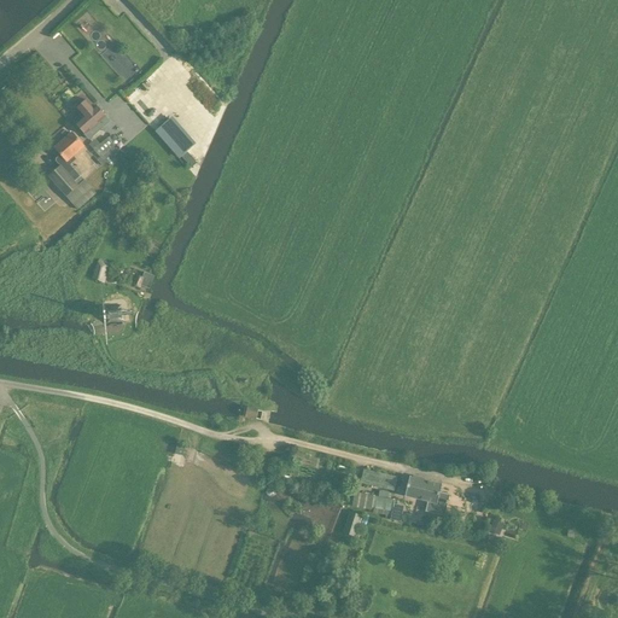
[(82,118),(76,124),(89,140),(104,127),(100,122),(105,117),(95,106),(93,108),(87,100),(76,111),(82,118)]
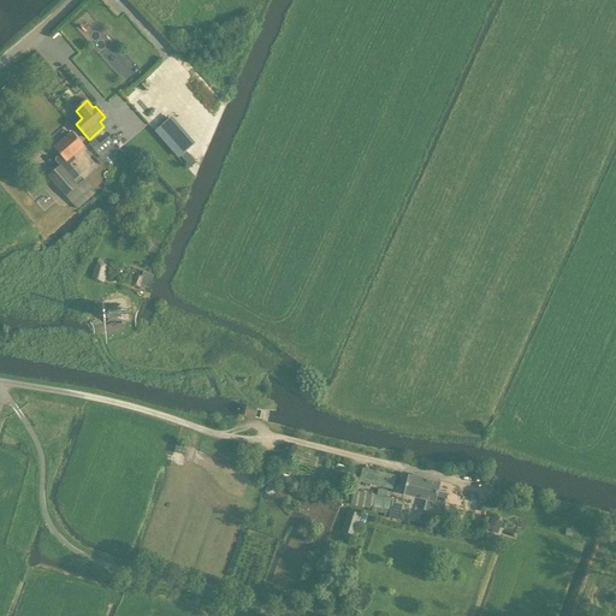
[(171,114),(154,130),(178,157),(195,141),(171,114)]
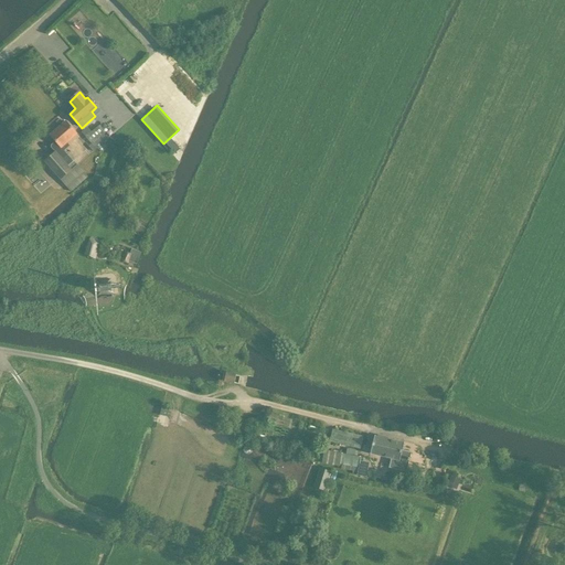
[(55,152),(44,161),(61,180),(72,171),(68,167),(74,162),(64,151),(70,147),(66,144),(77,135),(70,126),(66,121),(50,136),(55,141),(51,146),(51,148),(55,152)]
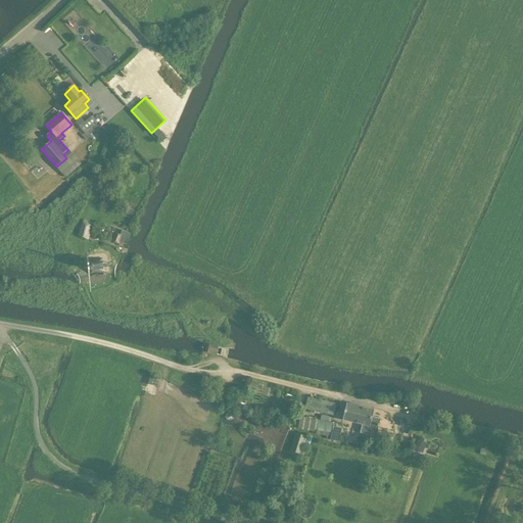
[(92,116),(80,127),(85,134),(87,132),(91,136),(99,130),(95,125),(97,123),(92,116)]
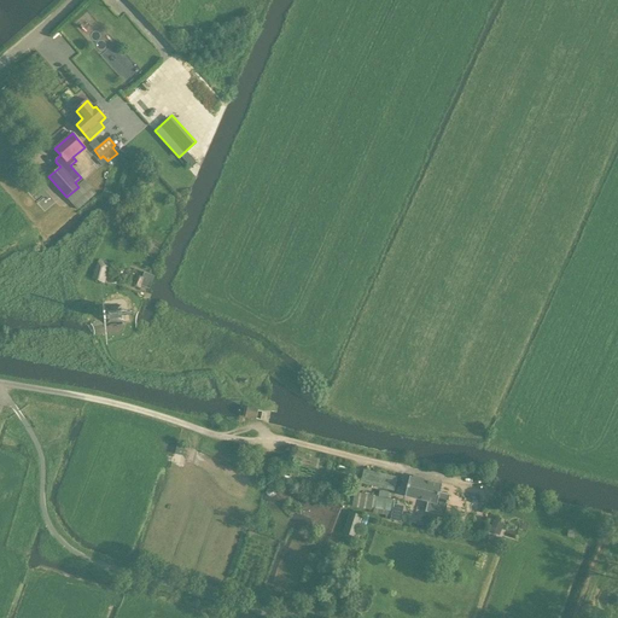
[(187,152),(181,157),(191,169),(197,163),(187,152)]
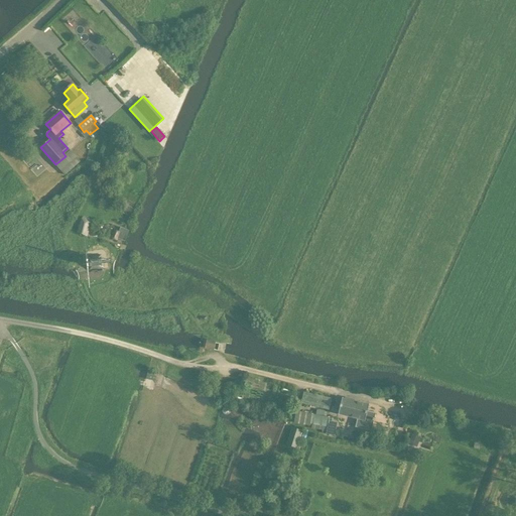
[(66,156),(55,164),(65,175),(80,162),(68,148),(62,152),(66,156)]
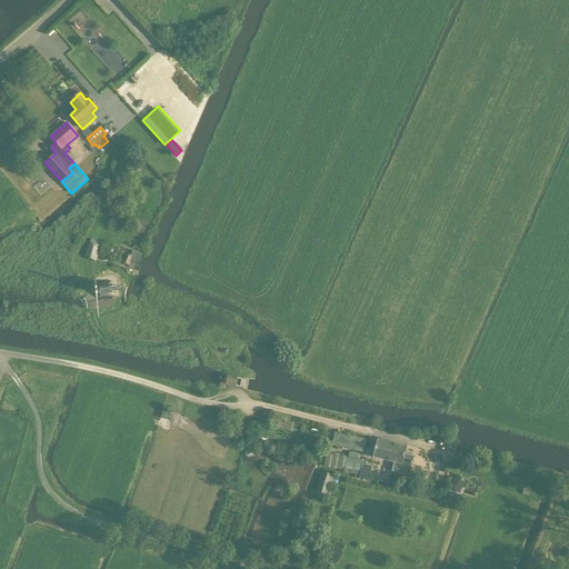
[(96,260),(101,242),(91,240),(86,257),(96,260)]
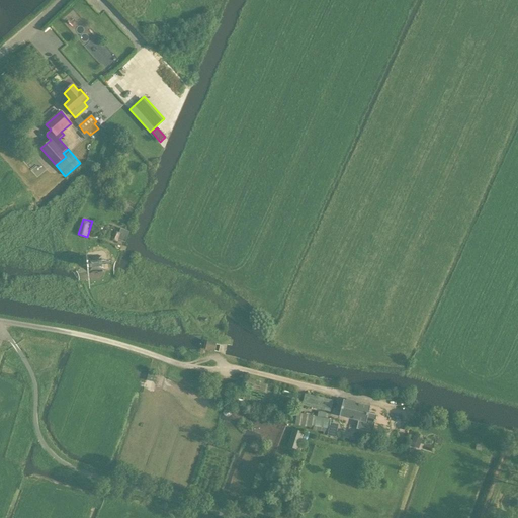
[(114,231),(110,239),(117,242),(118,238),(123,240),(127,232),(121,229),(120,233),(114,231)]
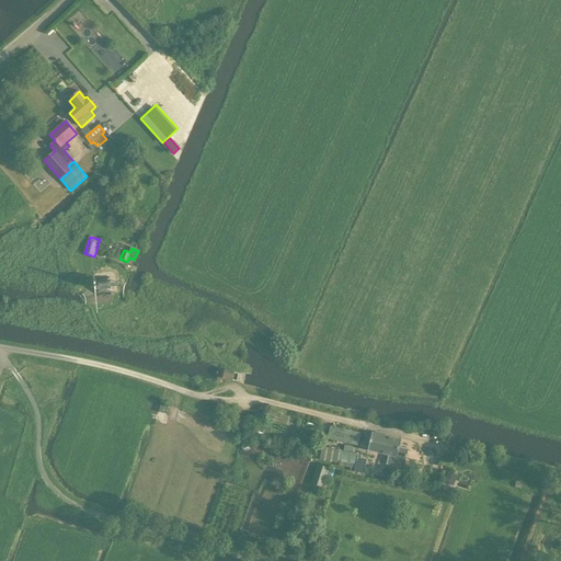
[(96,294),(112,293),(111,277),(95,278),(96,294)]
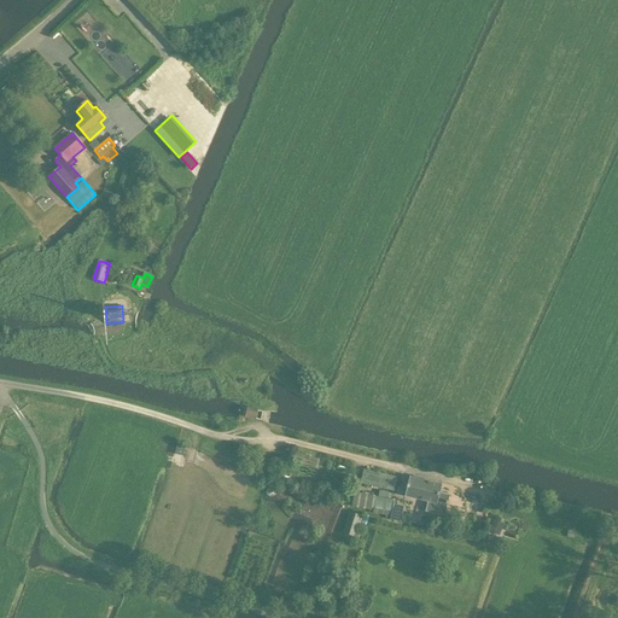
[(256,419),(258,410),(248,408),(245,417),(256,419)]
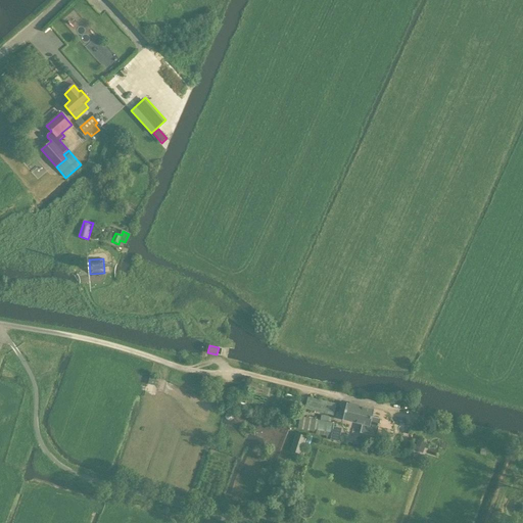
[(157,386),(159,378),(150,376),(148,384),(157,386)]
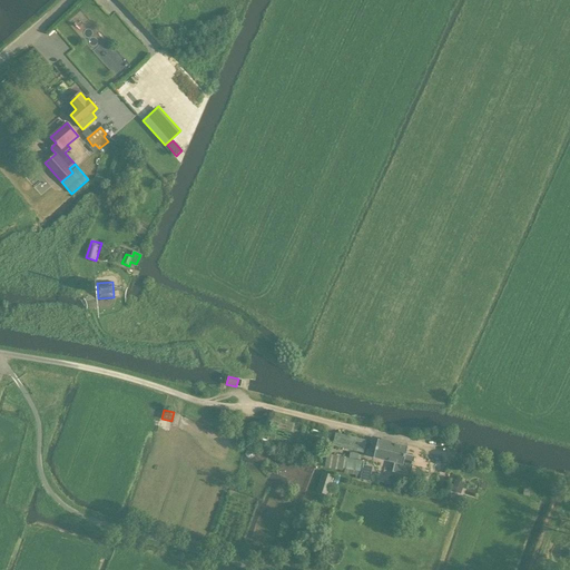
[(363,453),(367,440),(336,430),(333,443),(363,453)]
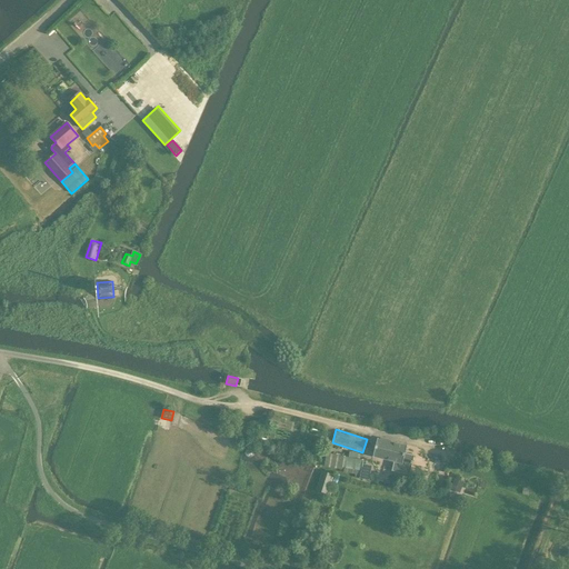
[(409,476),(412,465),(413,462),(412,462),(415,456),(406,453),(407,446),(377,439),(372,458),(393,462),(391,471),(409,476)]
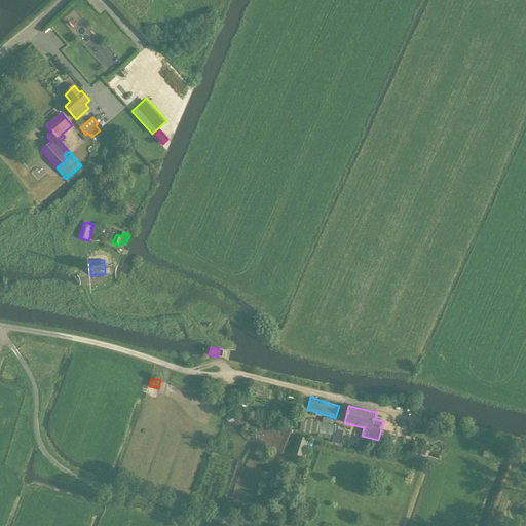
[(405,410),(384,409),(384,426),(404,427),(405,410)]
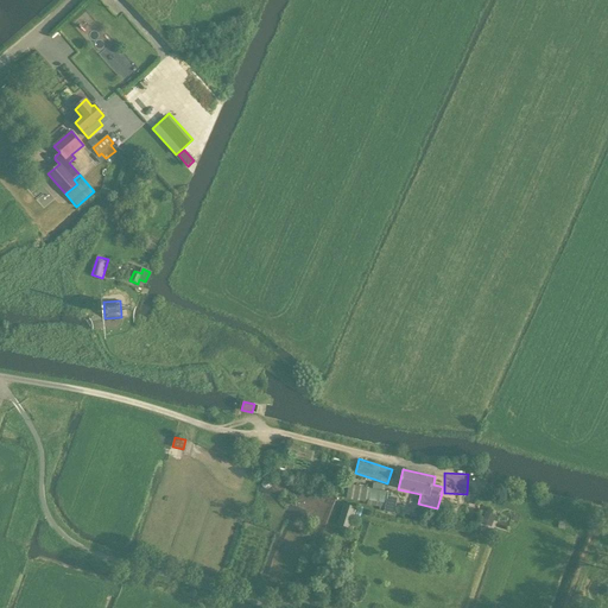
[(261,485),(261,486),(263,486),(263,487),(263,488),(264,488),(265,489),(266,489),(267,489),(268,489),(270,488),(271,488),(271,487),(271,486),(271,485),(271,483),(271,482),(270,481),(268,480),(267,480),(266,480),(265,480),(264,481),(263,481),(263,482),(263,483),(261,483),(261,485)]
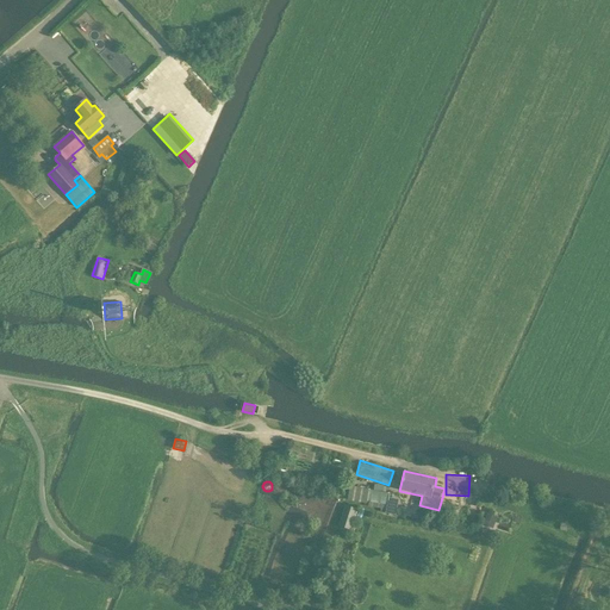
[(349,486),(347,500),(366,504),(367,502),(369,502),(368,506),(386,510),(386,509),(388,493),(367,490),(349,486)]
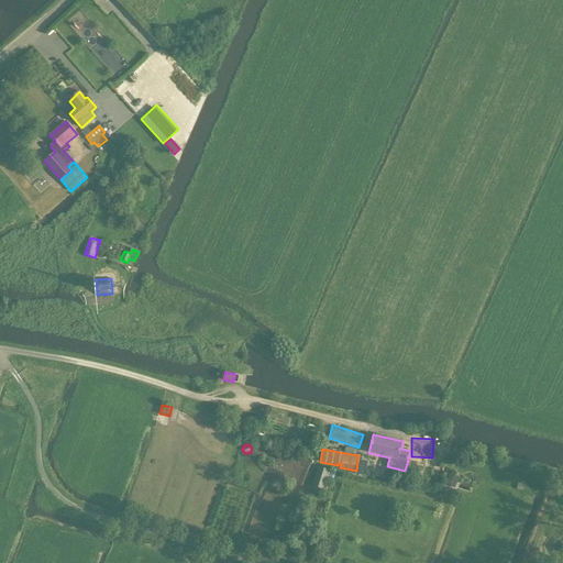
[(329,470),(319,467),(313,485),(323,487),(329,470)]
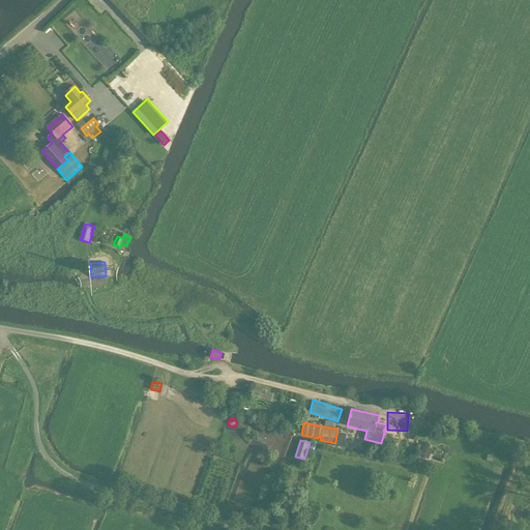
[(419,457),(429,460),(432,450),(423,447),(419,457)]
